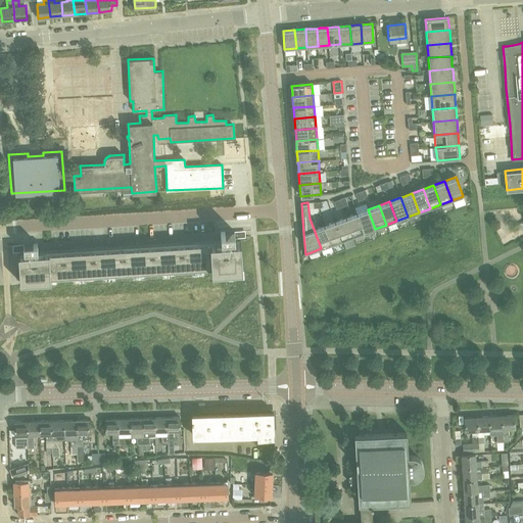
[(375,229),(368,209),(357,214),(364,233),(375,229)]
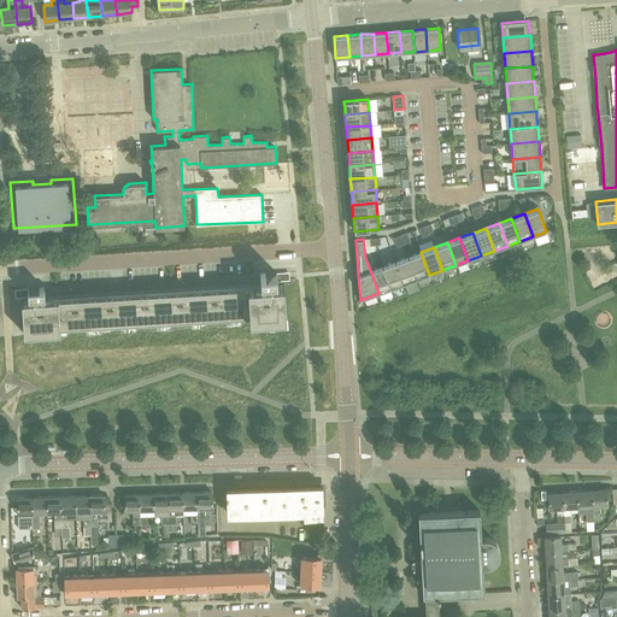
[(429,275),(421,252),(409,257),(417,280),(429,275)]
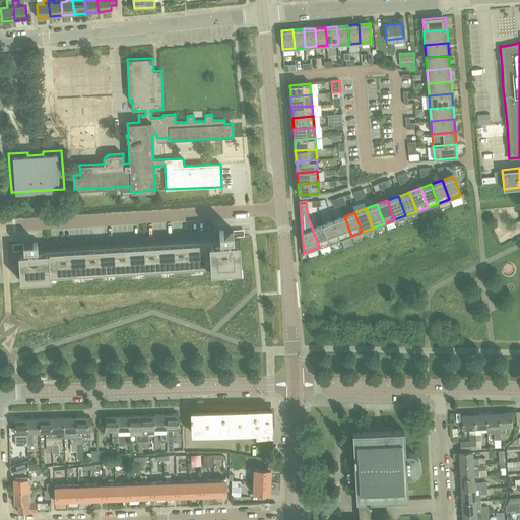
[(351,236),(344,216),(333,220),(340,239),(351,236)]
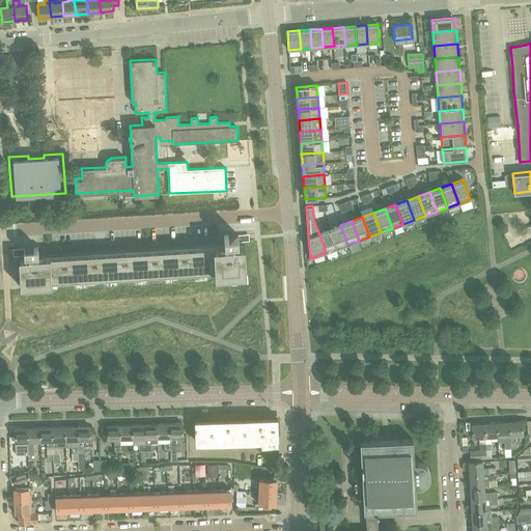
[(347,244),(340,225),(329,228),(336,248),(347,244)]
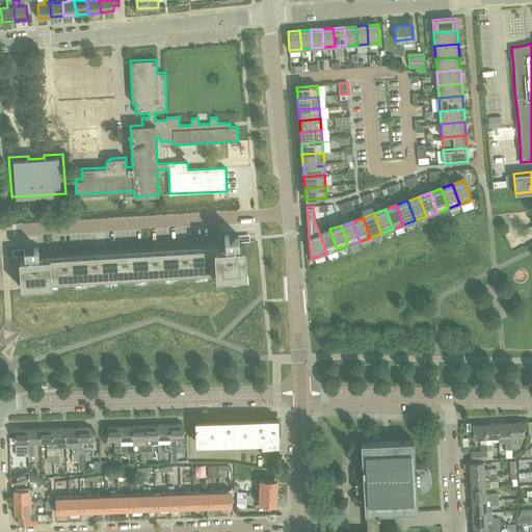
[(337,248),(329,229),(319,233),(326,253),(337,248)]
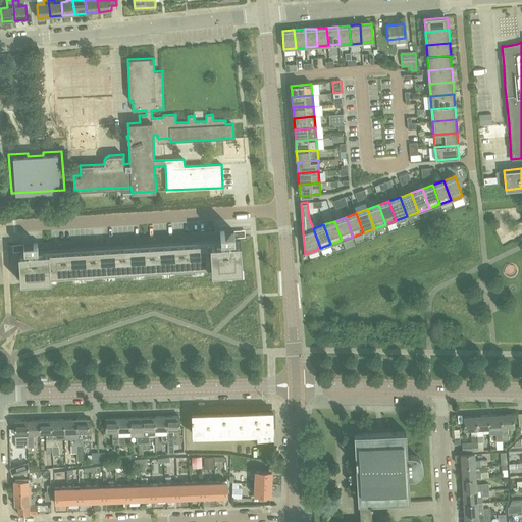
[(239,241),(238,230),(218,231),(219,236),(38,247),(38,243),(18,244),(19,254),(18,255),(20,286),(65,283),(65,281),(211,272),(211,271),(236,269),(235,265),(241,265),(240,241),(239,241)]
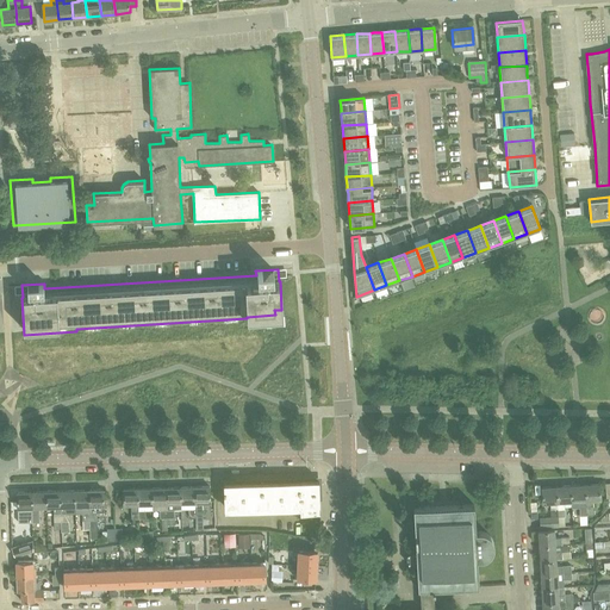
[(383,303),(394,299),(391,288),(379,293),(383,303)]
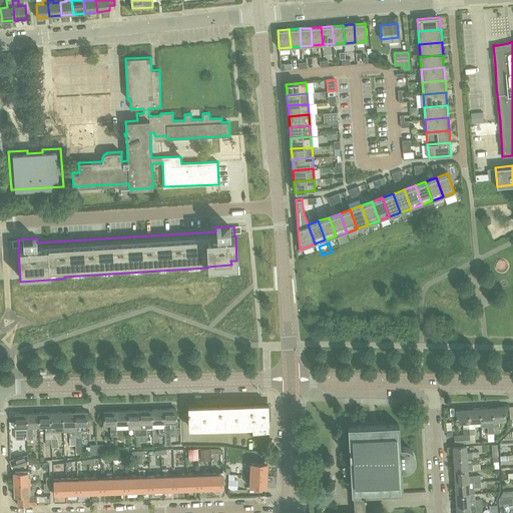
[(268,403),(197,405),(188,406),(188,425),(252,423),(252,430),(269,429),(268,423),(269,423),(268,403)]
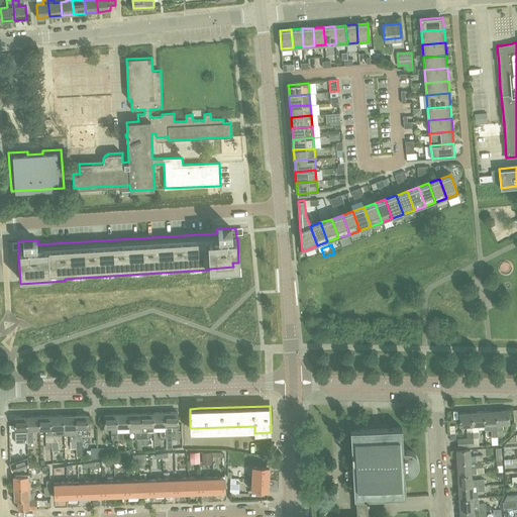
[(510,411),(497,412),(499,436),(504,436),(503,429),(503,425),(510,425),(510,411)]
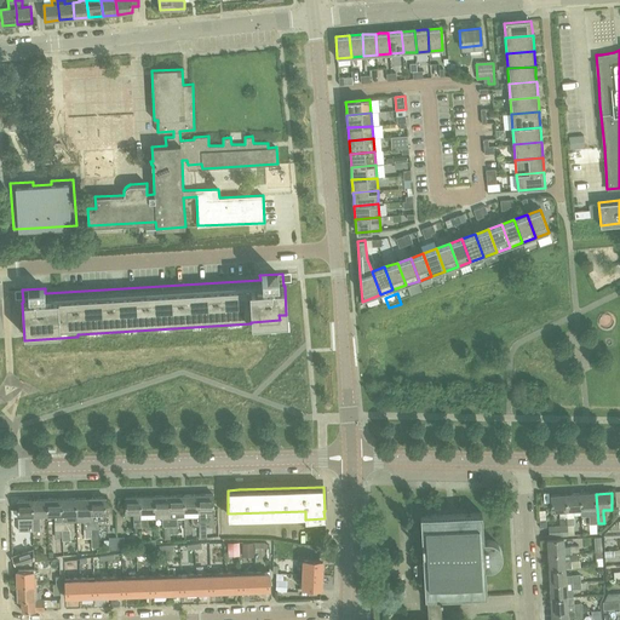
[(184,494),(170,495),(170,526),(177,526),(177,517),(184,517),(184,511),(184,494)]
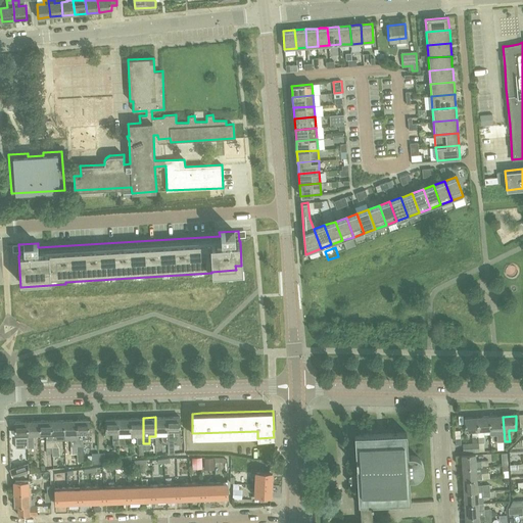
[(168,417),(155,417),(155,431),(168,430),(168,417)]
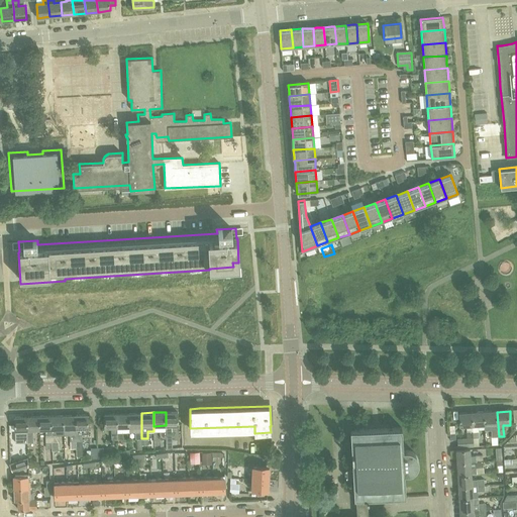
[(166,412),(166,425),(166,430),(166,438),(167,448),(173,447),(172,425),(178,425),(178,412),(166,412)]
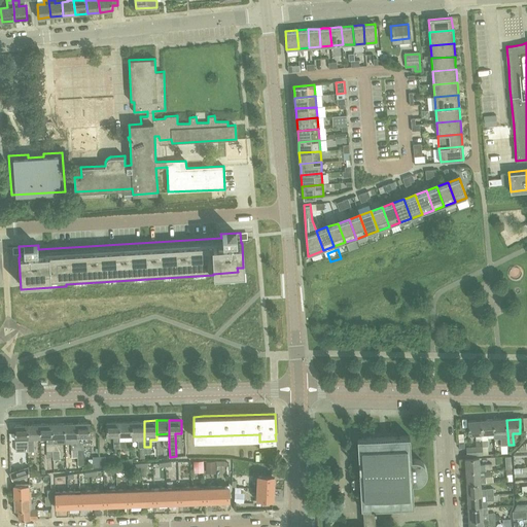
[(495,434),(494,434),(494,438),(500,438),(501,445),(508,445),(506,420),(494,421),(495,434)]
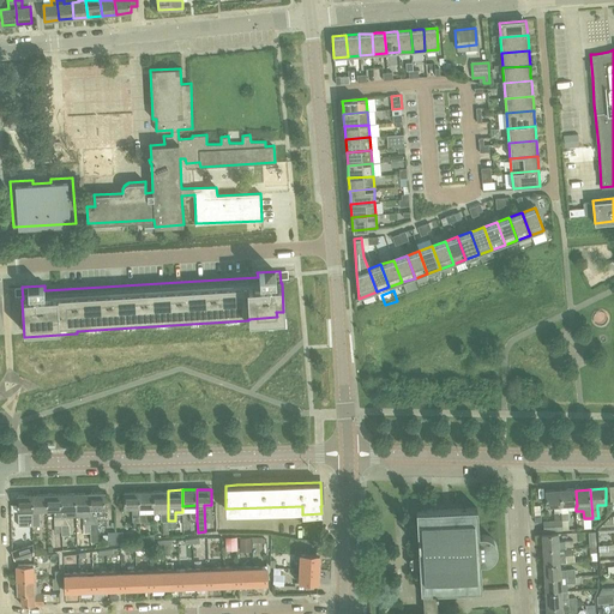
[(154,491),(139,492),(139,507),(154,506),(154,491)]
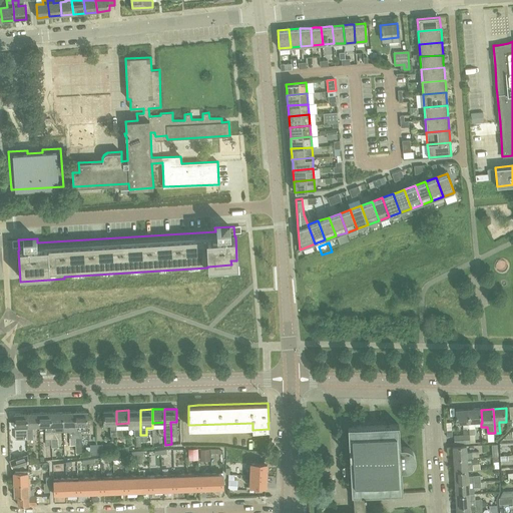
[(140,410),(128,410),(128,423),(128,429),(135,428),(135,445),(141,445),(141,441),(140,435),(140,410)]
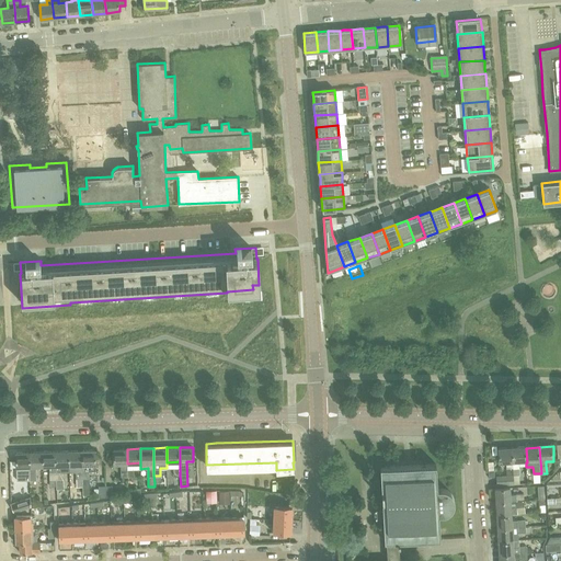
[(501,465),(506,464),(506,468),(506,474),(513,474),(513,476),(515,474),(514,467),(513,467),(513,464),(514,464),(513,448),(500,449),(501,465)]
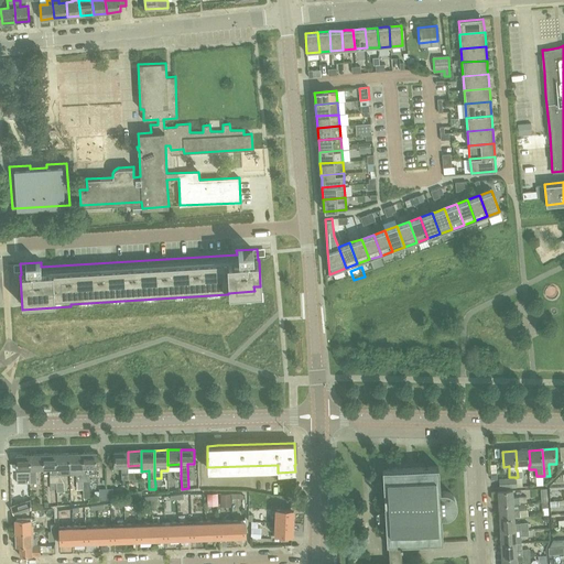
[(529,451),(516,451),(517,466),(529,465),(530,465),(529,451)]
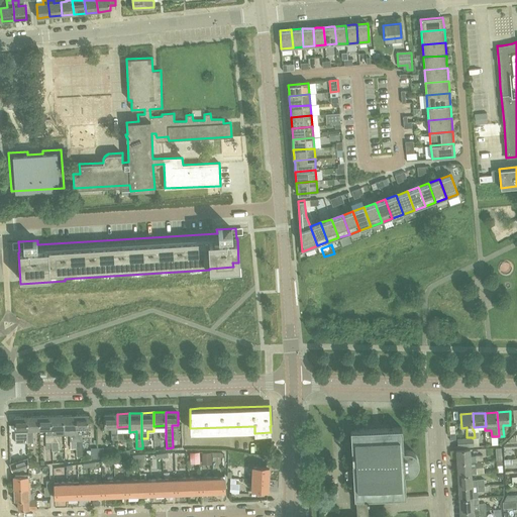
[(105,427),(111,427),(111,432),(112,439),(117,439),(117,432),(117,427),(117,414),(105,414),(105,427)]
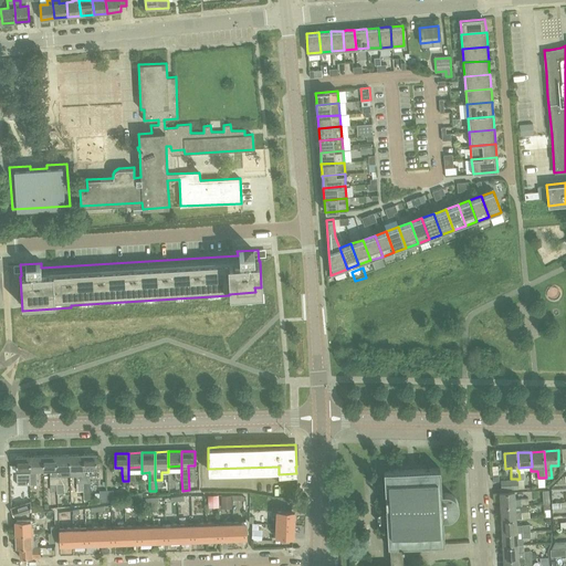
[(70,454),(56,456),(56,470),(70,469),(70,454)]
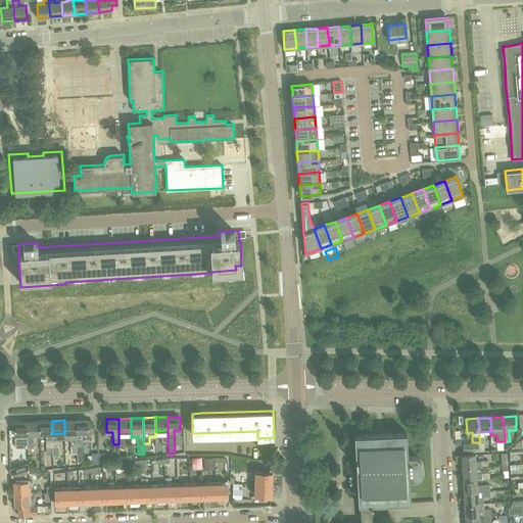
[(77,420),(64,420),(64,433),(77,433),(77,420)]
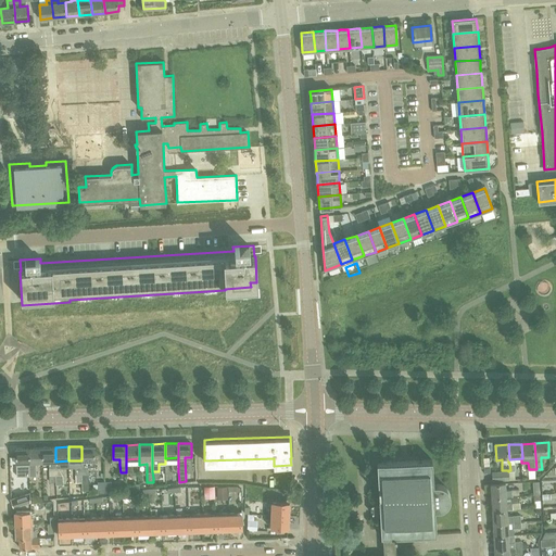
[(95,446),(81,446),(81,460),(81,466),(83,474),(88,474),(88,466),(95,466),(95,460),(95,446)]
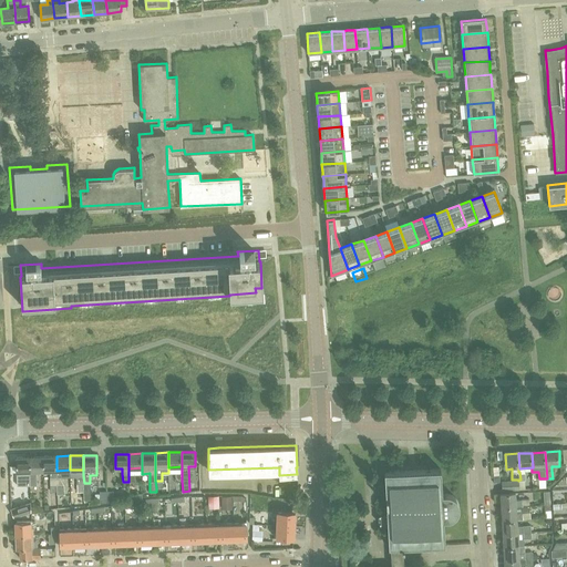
[(17,472),(23,472),(24,485),(23,485),(24,491),(30,491),(30,485),(30,456),(17,457),(17,472)]
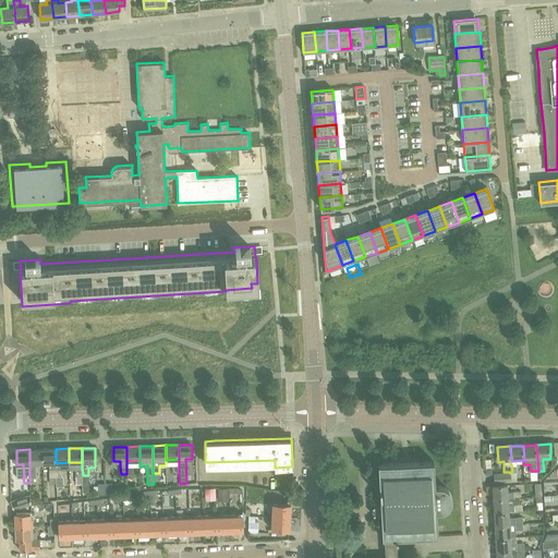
[(43,449),(29,449),(29,477),(36,477),(36,470),(36,463),(43,463),(43,449)]
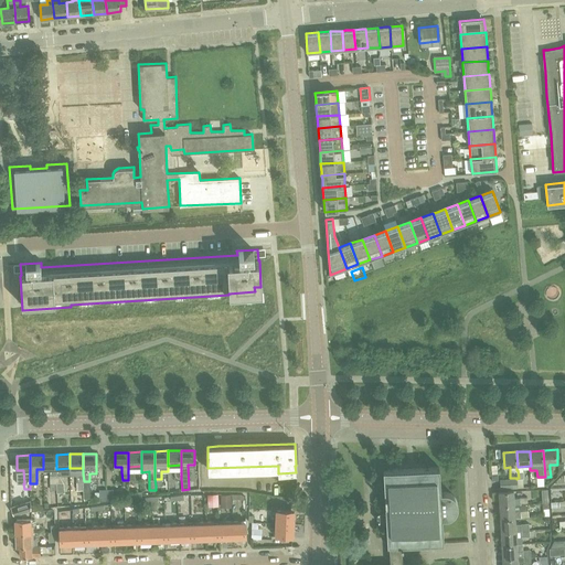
[(56,455),(43,455),(43,469),(50,469),(50,475),(50,488),(56,487),(56,482),(57,482),(56,475),(56,469),(56,455)]
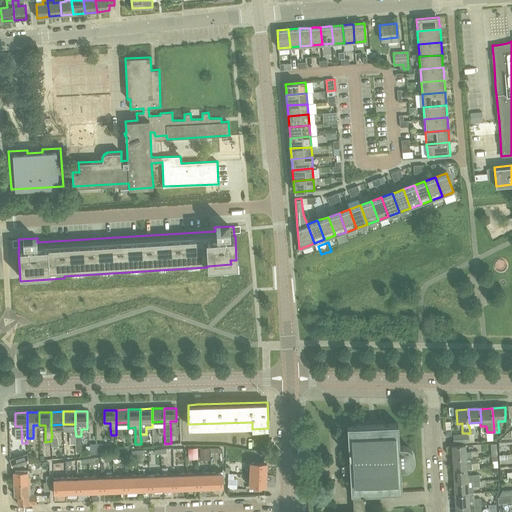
[(400,446),(399,424),(391,424),(388,424),(374,425),(369,425),(352,426),(349,426),(349,431),(351,463),(342,463),(342,468),(343,474),(351,473),(352,493),(354,493),(354,511),(334,511),(368,511),(368,510),(366,510),(365,493),(377,492),(403,491),(402,469),(406,468),(411,467),(414,463),(415,460),(416,457),(415,453),(413,449),(409,447),(405,446),(400,446)]
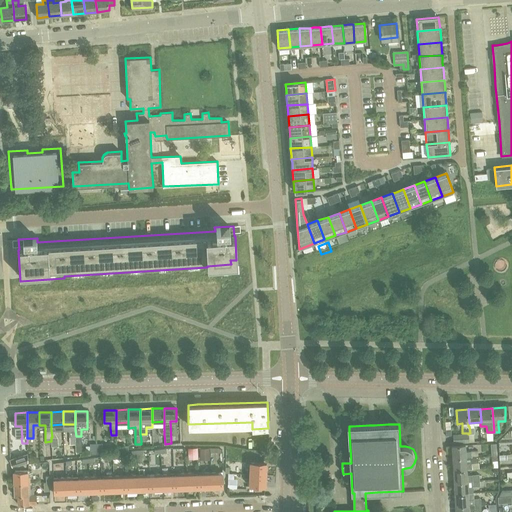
[(468,433),(462,433),(453,434),(453,442),(469,441),(468,434),(468,433)]
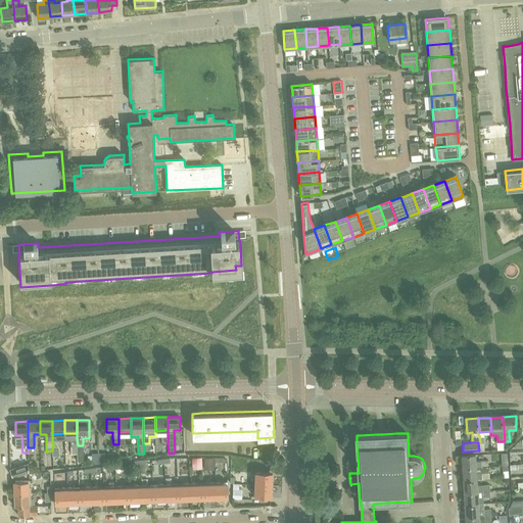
[(464,457),(464,469),(488,467),(488,460),(481,460),(481,461),(477,461),(477,456),(464,457)]
